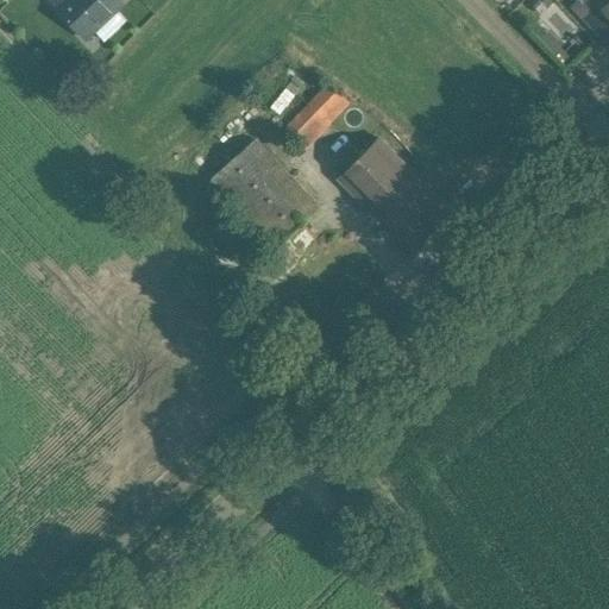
[(63,0),(57,7),(86,38),(94,30),(106,43),(127,22),(115,10),(124,2),(120,0),(63,0)]
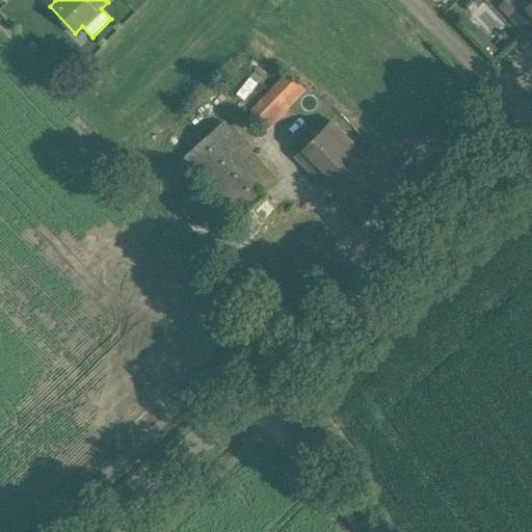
[(531,31),(531,0),(505,0),(501,4),(529,34),(531,31)]
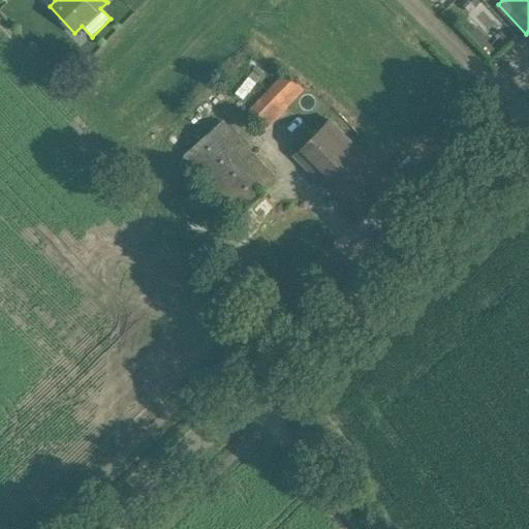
[(286,71),(269,89),(286,106),(304,88),(286,71)]
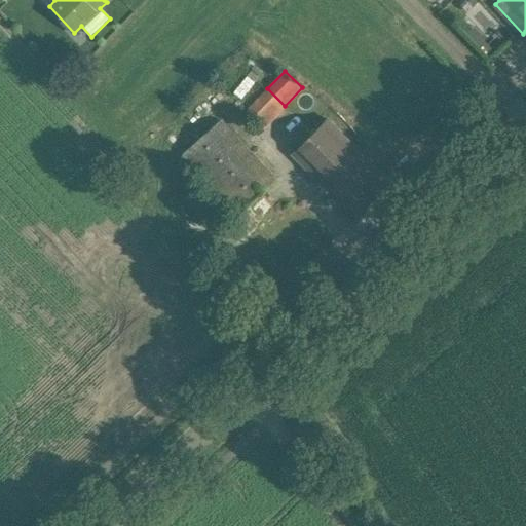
[(334,188),(359,213),(386,185),(362,160),(366,156),(328,118),(293,153),(330,191),(334,188)]
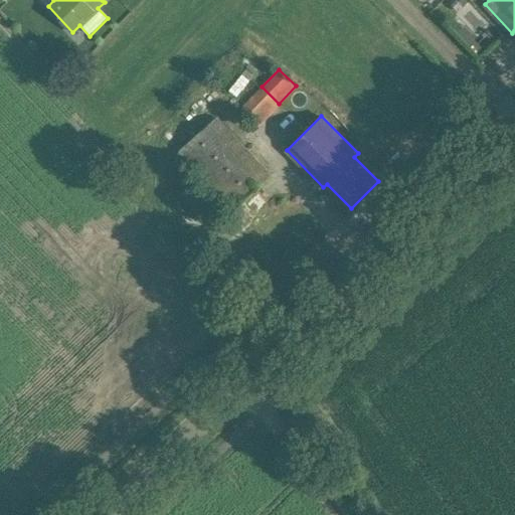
[(271,174),(215,117),(174,157),(228,213),(199,241),(219,263),(275,210),(254,189),(271,174)]
